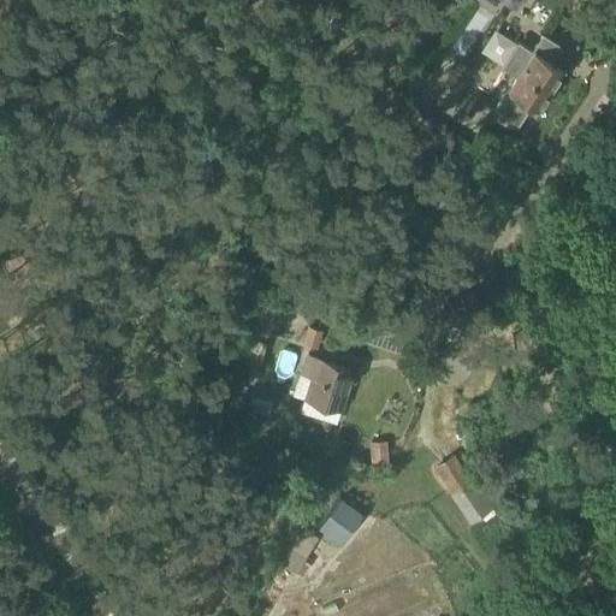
[(498,0),(503,4),(515,11),(521,0),(498,0)]
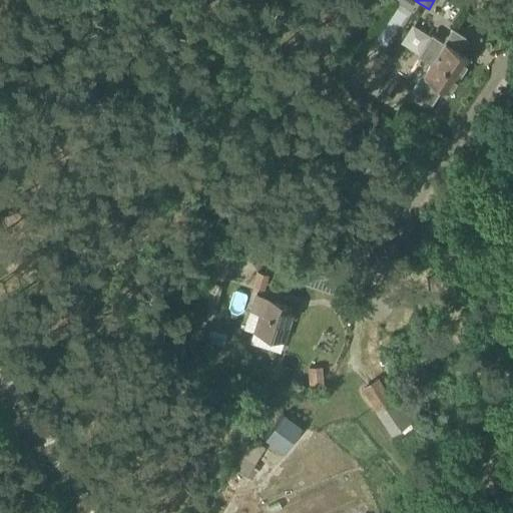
[(459,50),(468,36),(453,27),(444,41),(432,33),(418,54),(431,62),(413,89),(432,101),(441,86),(448,91),(470,57),(459,50)]
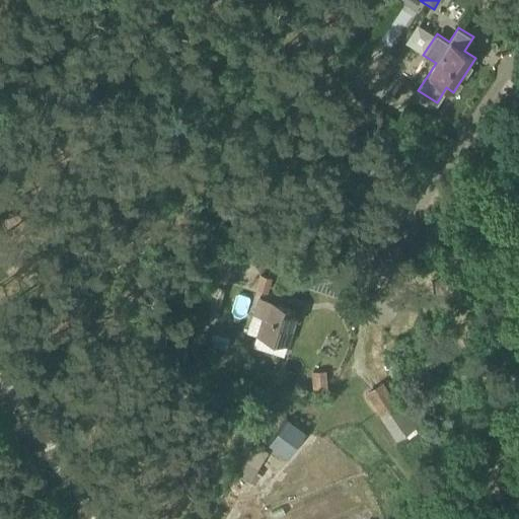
[(268,293),(272,279),(261,275),(255,290),(268,293)]
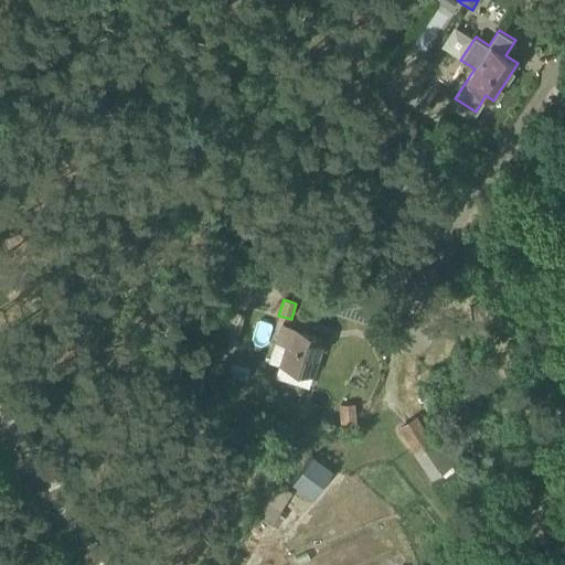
[(312,374),(324,337),(283,323),(278,340),(287,343),(280,364),(312,374)]
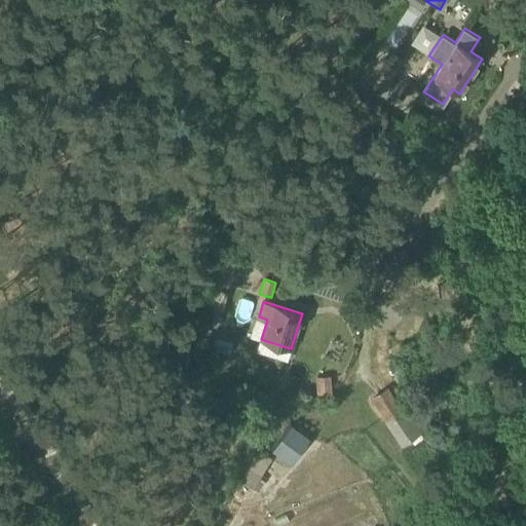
[(335,391),(330,374),(317,377),(322,395),(335,391)]
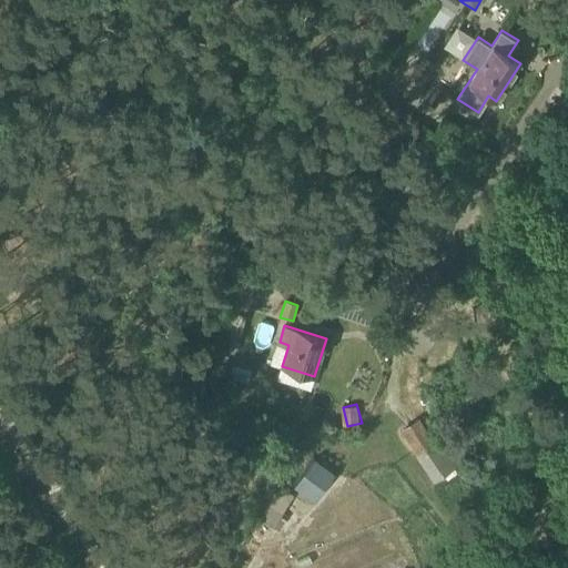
[(423,417),(402,430),(417,456),(439,443),(423,417)]
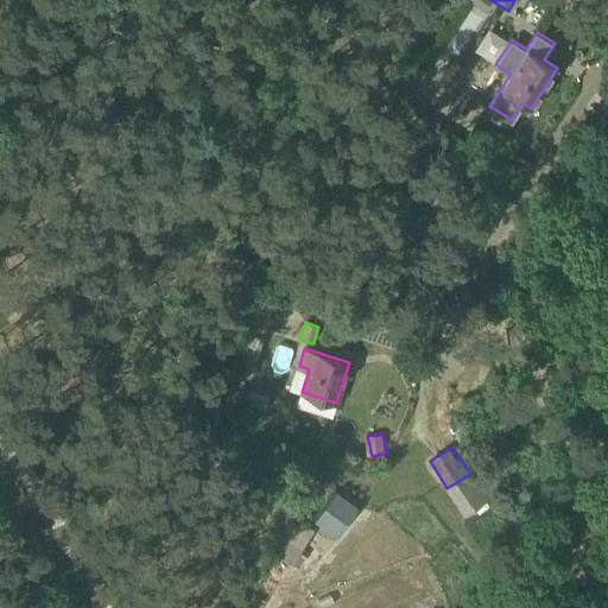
[(322,525),(352,534),(363,500),(335,489),(322,525)]
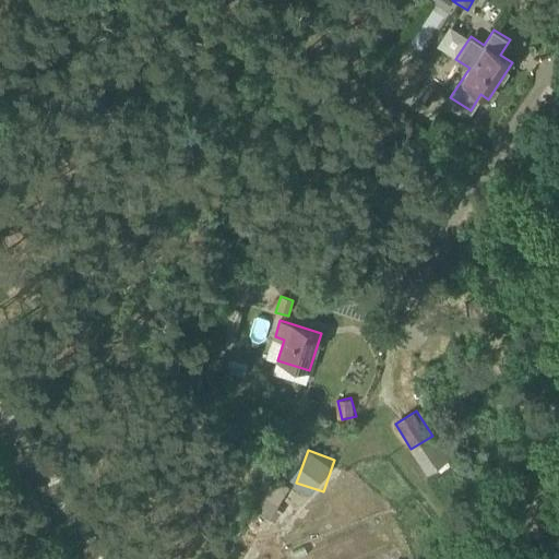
[(248,528),(271,540),(297,489),(274,477),(248,528)]
